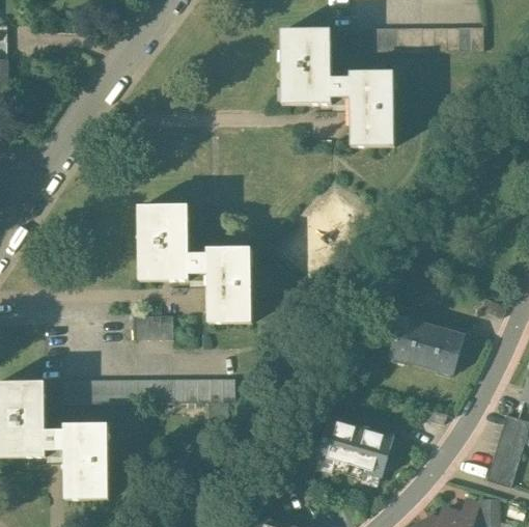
[(480,24),(370,25),(371,49),(480,48),(480,24)]
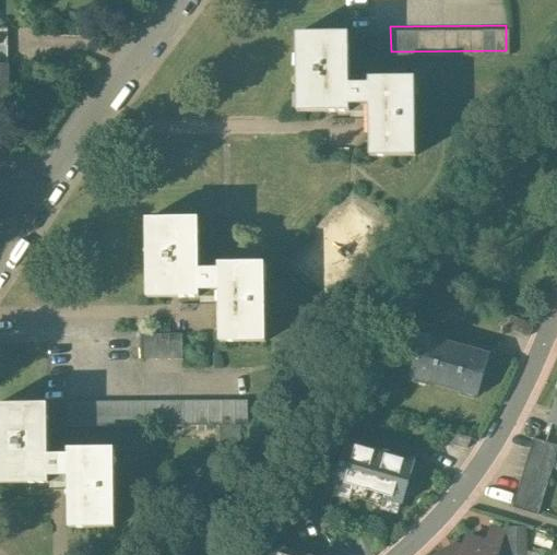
[(346,28),(296,28),(297,108),(347,107),(347,101),(347,80),(346,28)]
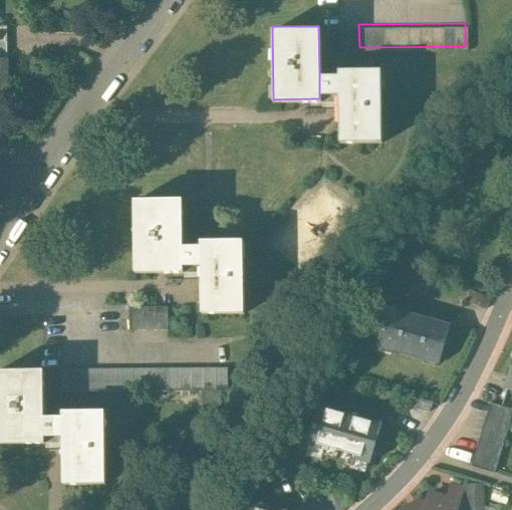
[(379,140),(377,67),(337,68),(337,92),(338,141),(379,140)]
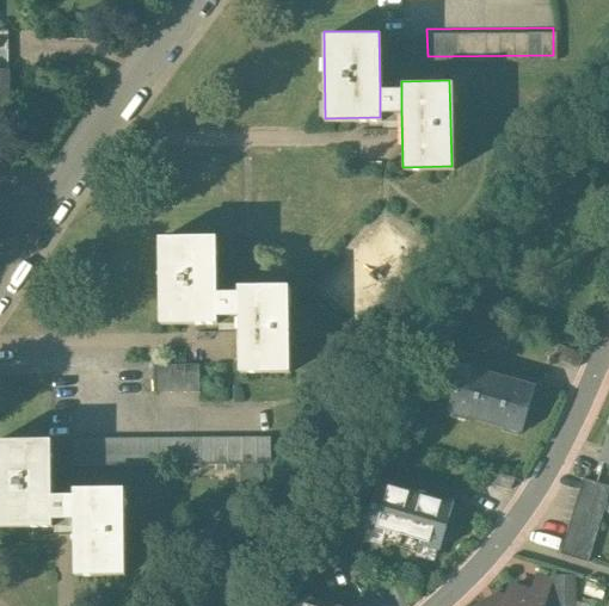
[(401,110),(401,87),(380,87),(380,110),(401,110)]
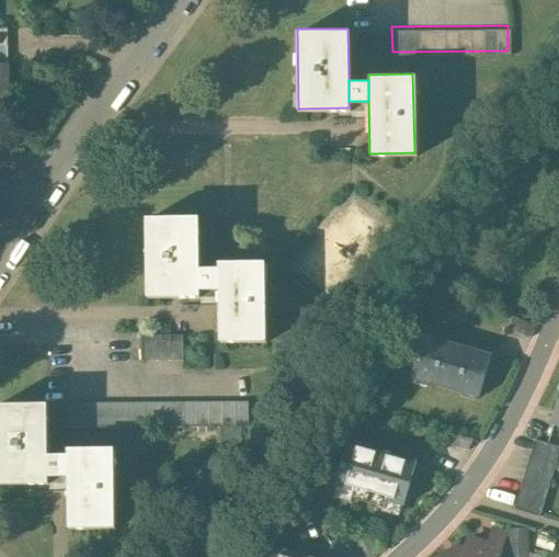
[(197,214),(145,215),(147,294),(198,293),(198,265),(197,214)]
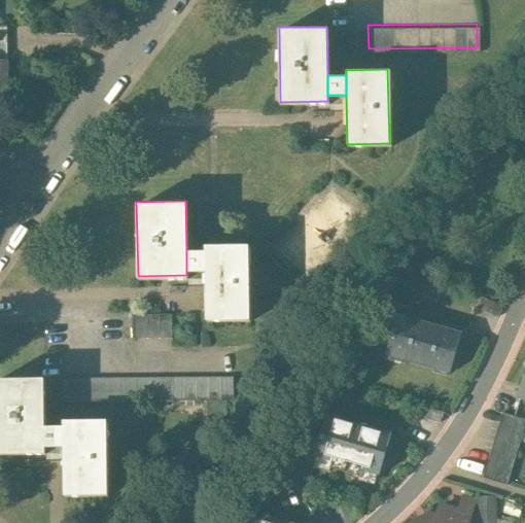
[(248,318),(247,243),(204,244),(204,248),(204,269),(205,319),(248,318)]
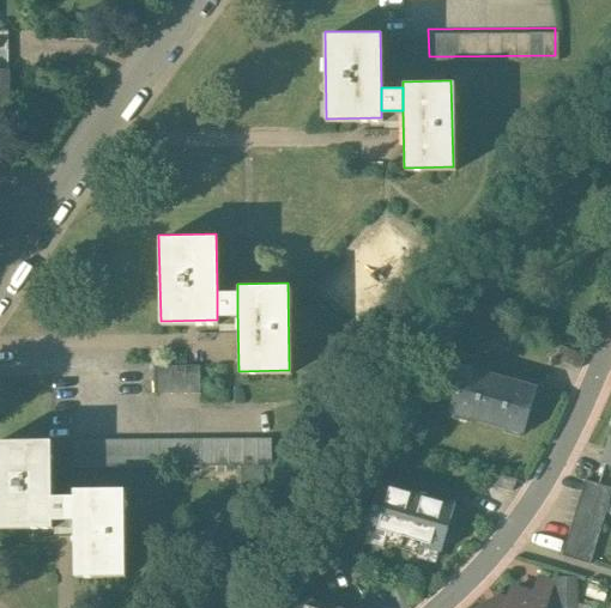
[(237,312),(237,289),(217,290),(217,314),(237,312)]
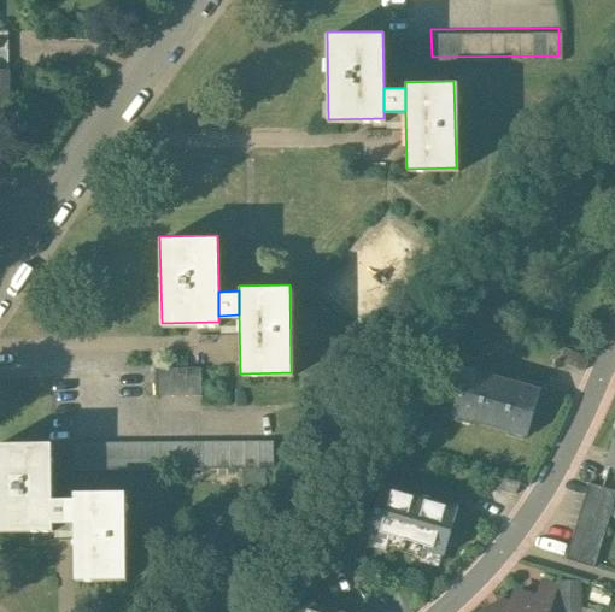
[(199,364),(156,364),(156,392),(199,392),(199,364)]
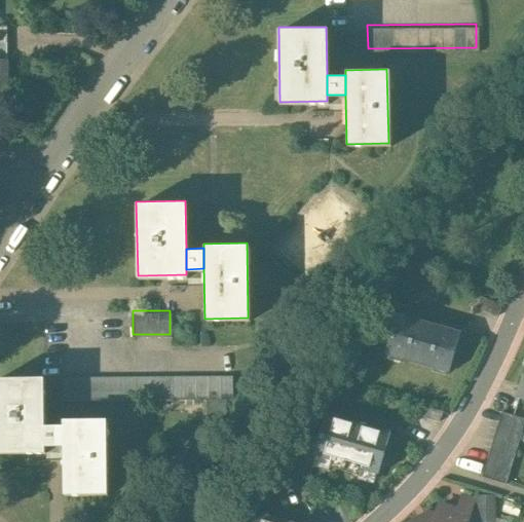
[(456,332),(396,313),(383,352),(445,371),(456,332)]
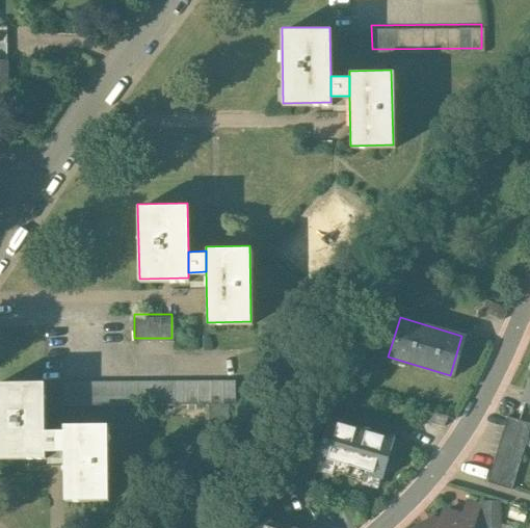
[(233,376),(60,377),(61,403),(233,402),(233,376)]
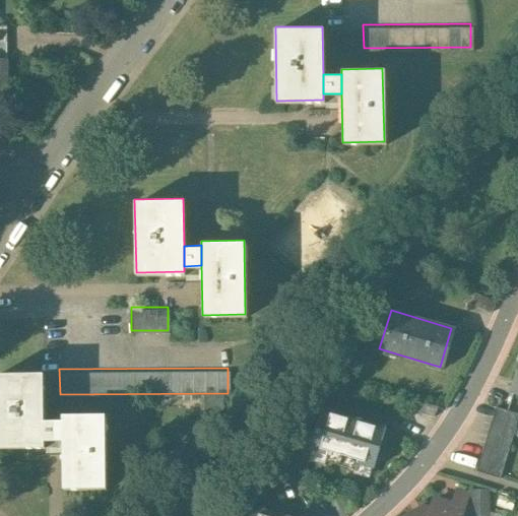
[(43,371),(0,371),(0,445),(44,445),(44,440),(43,420),(43,371)]
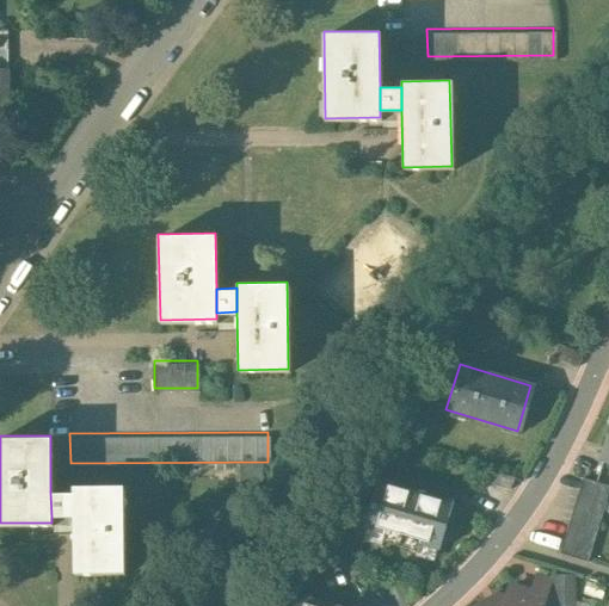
[(604,486),(577,477),(572,492),(601,500),(604,486)]
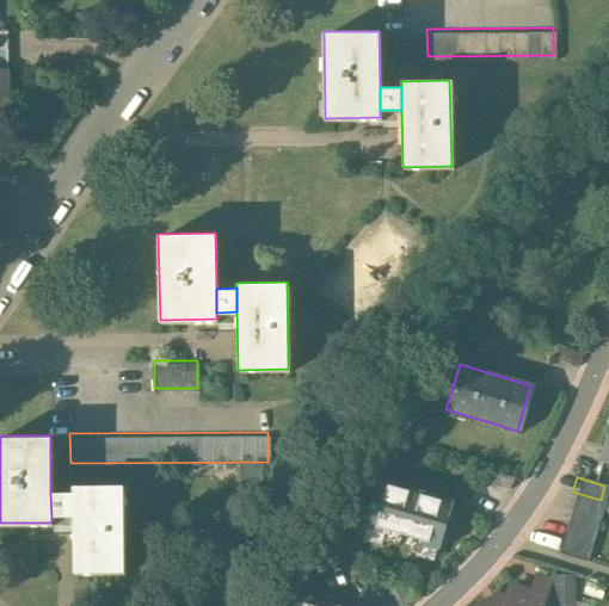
[(449,501),(377,480),(363,526),(436,548),(449,501)]
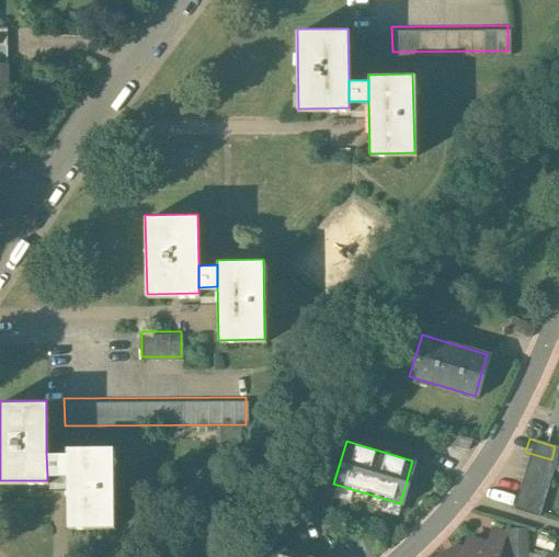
[(113,525),(112,445),(67,446),(67,475),(68,525),(113,525)]
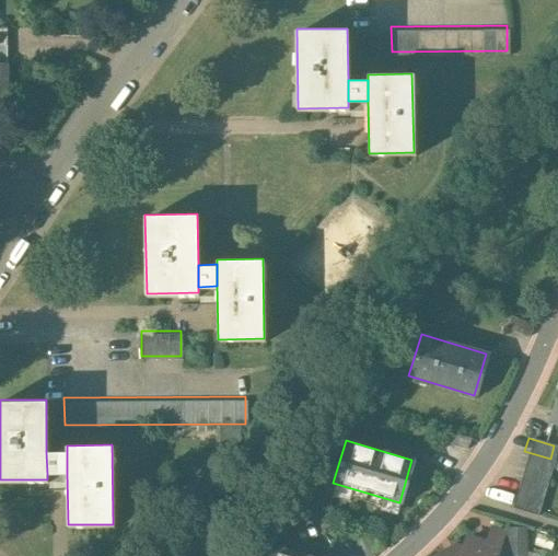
[(550,459),(524,451),(521,465),(546,473),(550,459)]
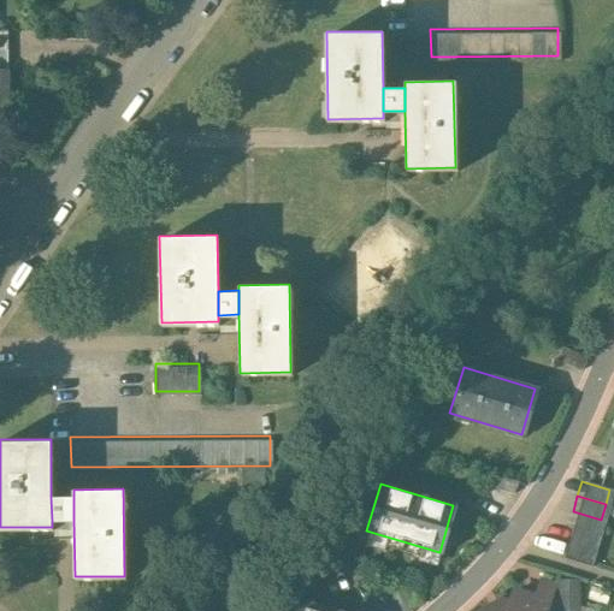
[(74,497),(51,497),(52,521),(74,521),(74,497)]
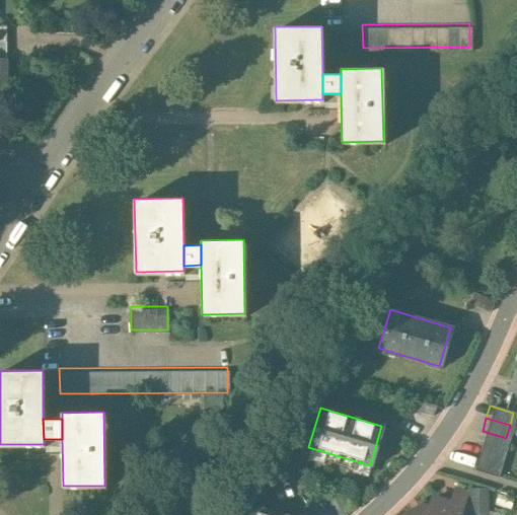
[(506,438),(483,431),(478,442),(503,450),(506,438)]
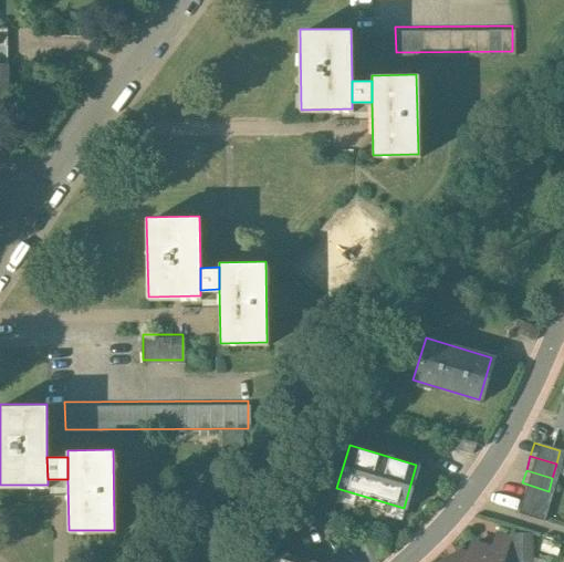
[(549,491),(522,482),(518,497),(544,505),(549,491)]
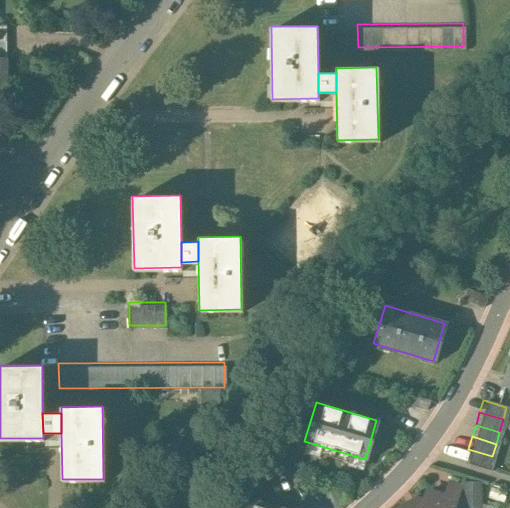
[(492,456),(468,449),(465,461),(489,469),(492,456)]
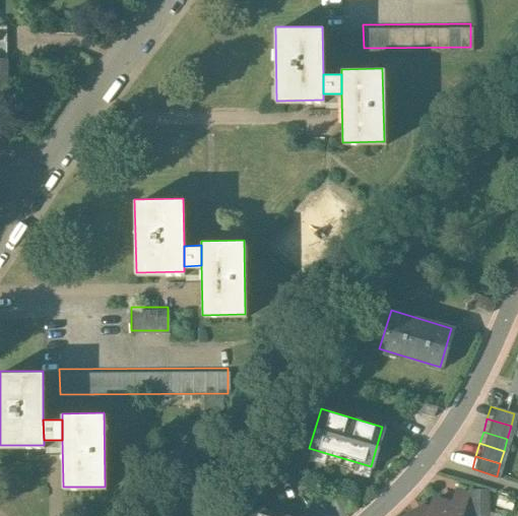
[(422,505),(400,515),(460,515),(467,492),(454,489),(450,502),(433,497),(430,507),(422,505)]
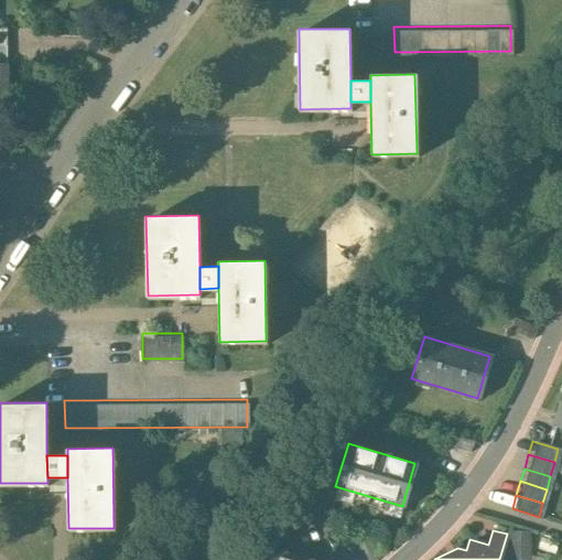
[(306,559),(270,549),(266,559),(306,559)]
